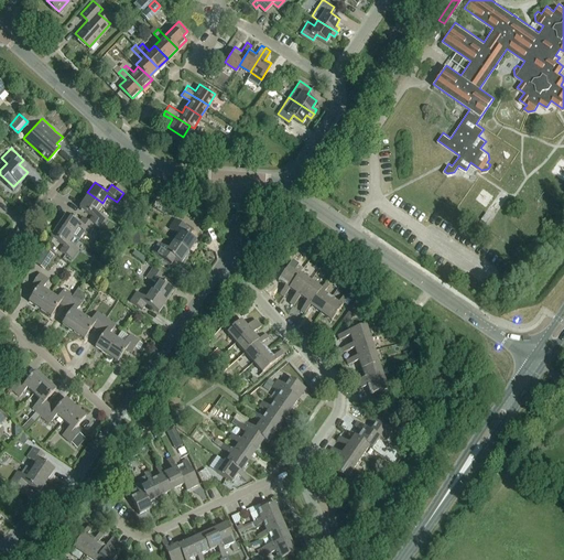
[(126,187),(117,182),(115,186),(123,192),(126,187)]
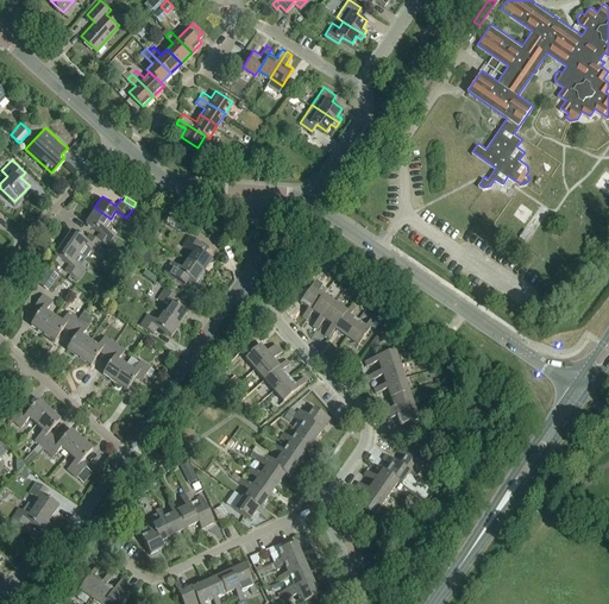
[(105,226),(111,219),(94,207),(86,220),(99,230),(95,236),(101,239),(108,244),(115,233),(105,226)]
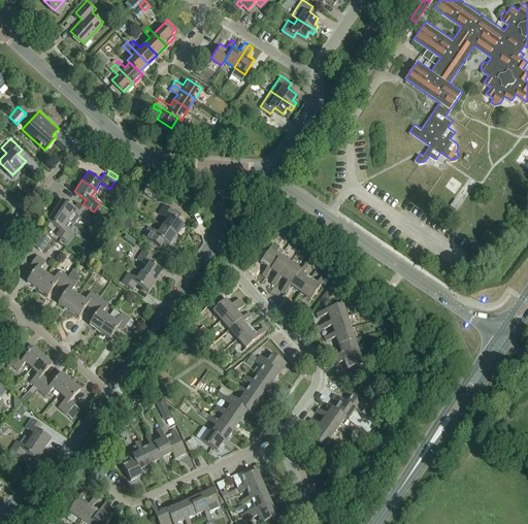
[(157,191),(146,184),(143,190),(154,197),(157,191)]
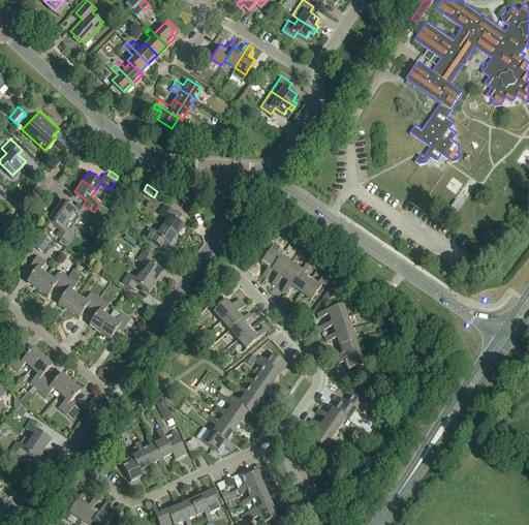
[(456,196),(452,204),(457,207),(461,201),(456,196)]
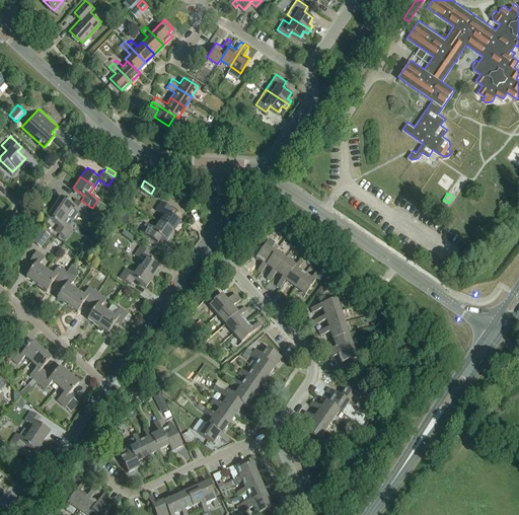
[(81,201),(75,197),(72,202),(61,194),(54,204),(67,213),(73,217),(77,211),(81,213),(86,204),(81,201)]
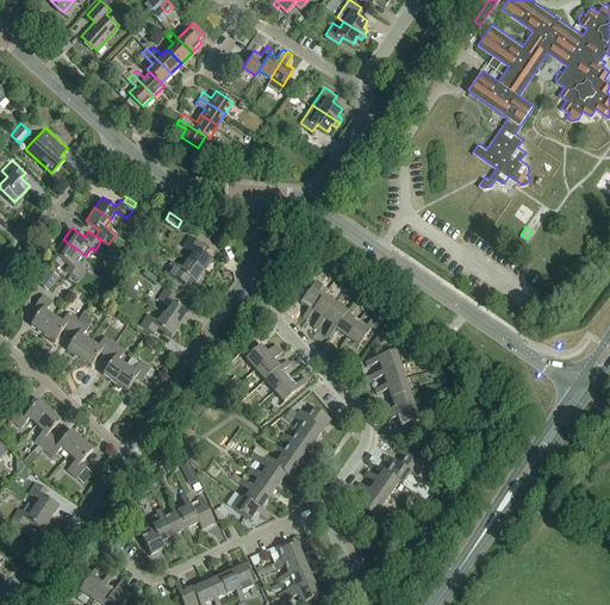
[(192,250),(187,257),(204,269),(212,256),(204,251),(209,244),(201,238),(199,241),(190,234),(182,243),(192,250)]
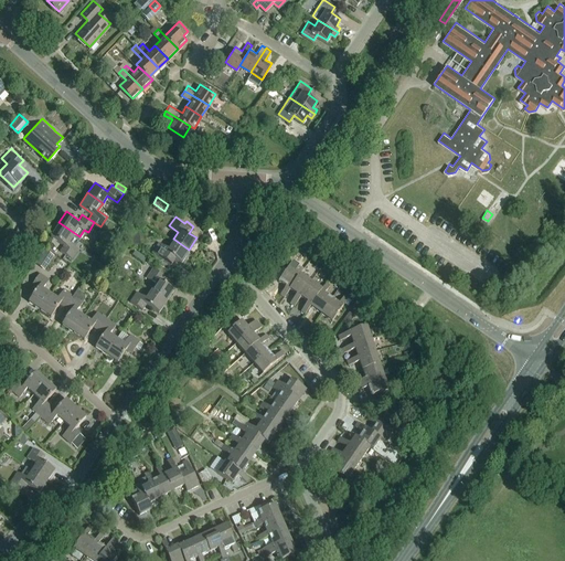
[(68,240),(73,232),(59,222),(51,233),(64,242),(60,247),(72,256),(78,246),(68,240)]
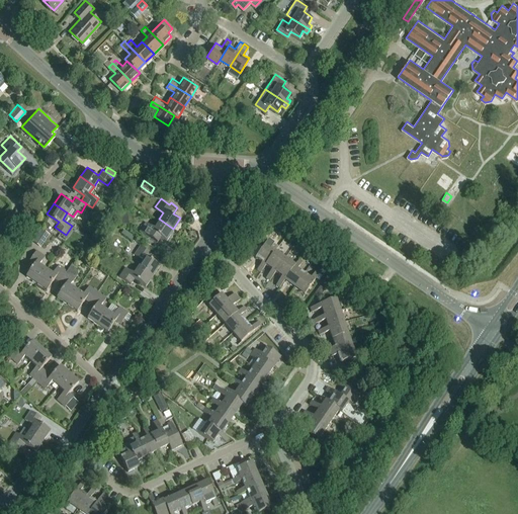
[(159,219),(154,226),(146,220),(140,229),(157,241),(161,235),(166,239),(173,229),(159,219)]
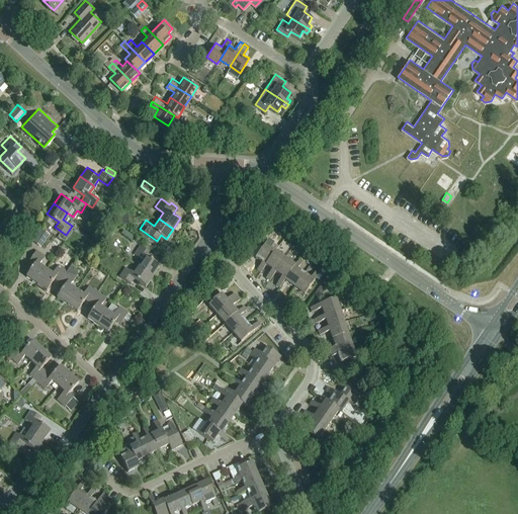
[(41,226),(32,239),(40,244),(50,232),(41,226)]
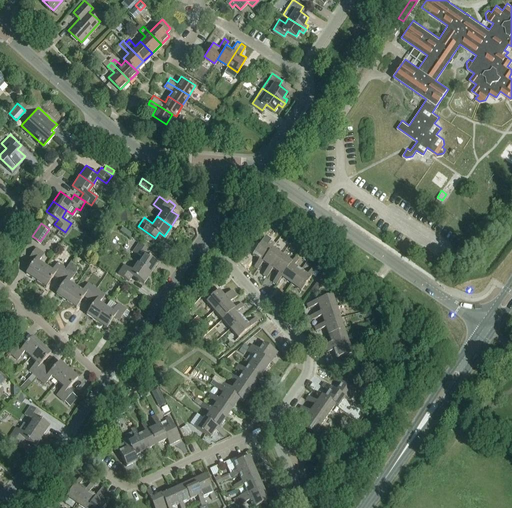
[(134,230),(123,223),(120,228),(130,235),(134,230)]
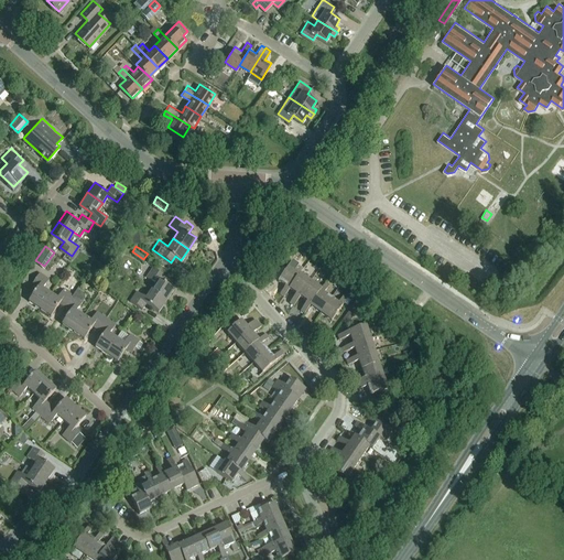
[(283,293),(289,286),(300,270),(289,262),(278,277),(285,282),(280,290),(283,293)]
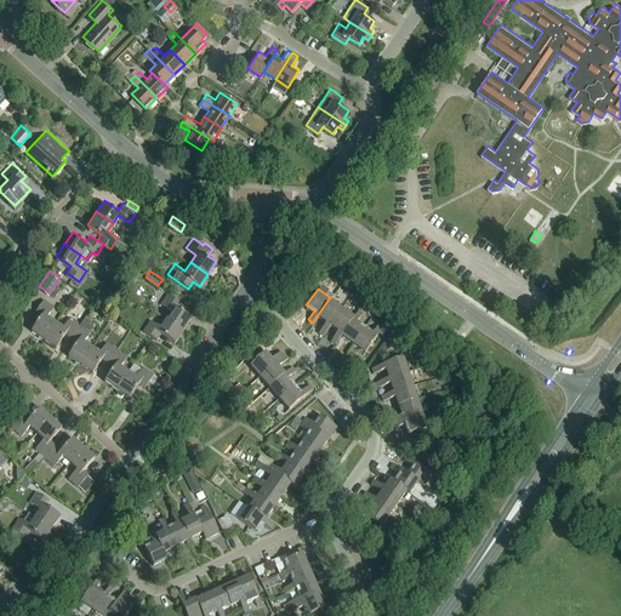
[(171,308),(165,317),(182,329),(191,315),(180,308),(183,302),(167,291),(160,302),(171,308)]
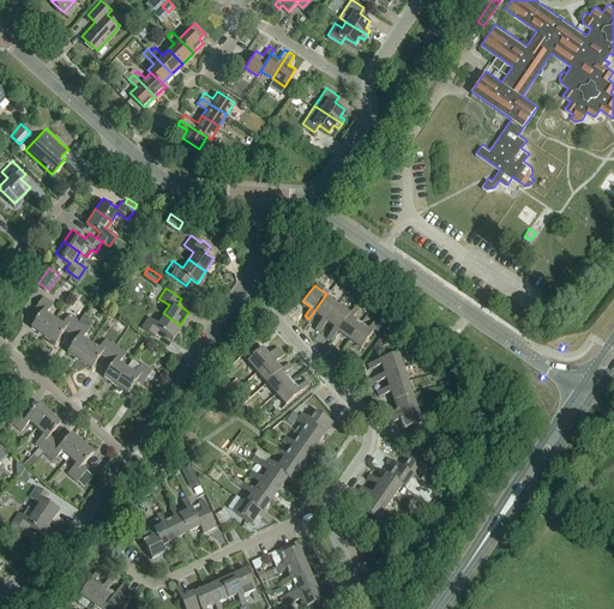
[(41,312),(31,325),(43,333),(55,317),(47,312),(54,301),(44,294),(35,307),(41,312)]
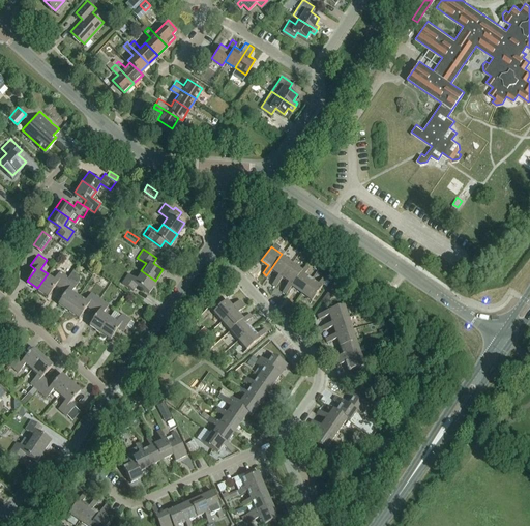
[(292,261),(282,254),(271,268),(277,272),(272,281),(275,284),(282,275),(292,261)]
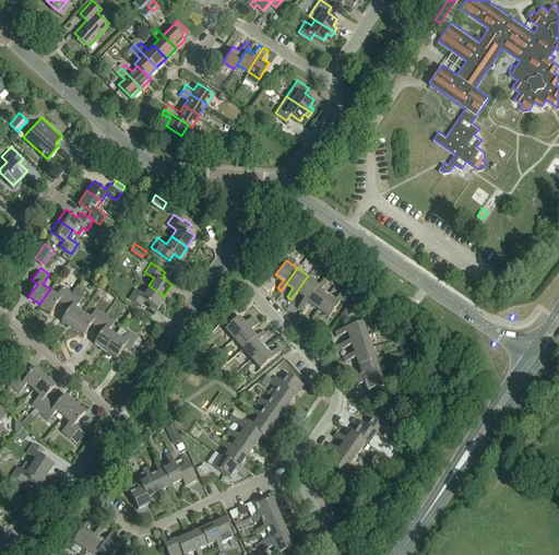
[(307,299),(318,283),(308,275),(297,291),(305,296),(298,304),(301,307),(307,299)]
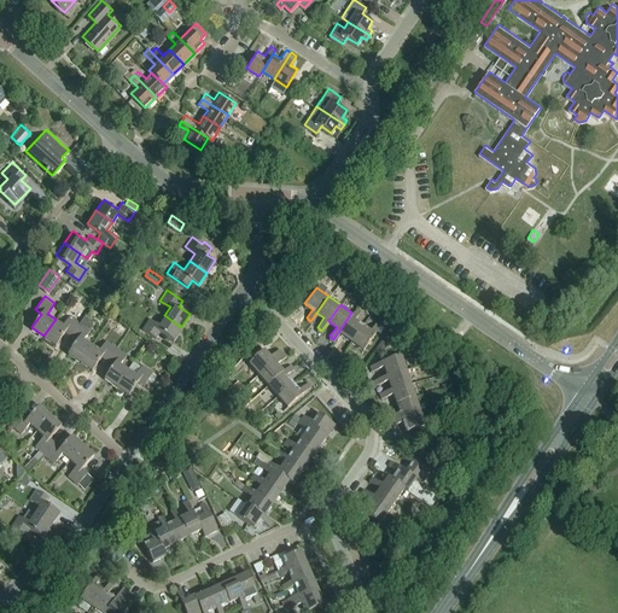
[(339,331),(351,339),(363,323),(355,317),(361,308),(356,305),(351,313),(339,331)]
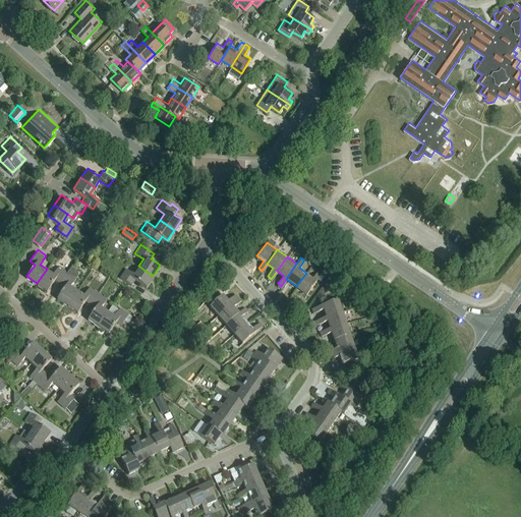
[(54,274),(47,269),(37,283),(47,290),(56,278),(60,281),(68,270),(60,265),(54,274)]
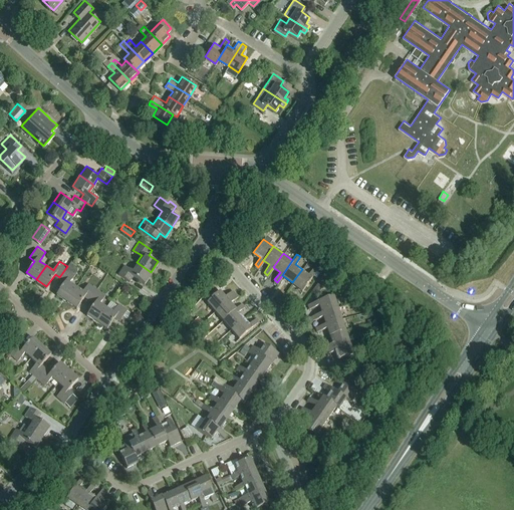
[(56,292),(66,299),(76,285),(70,281),(77,271),(76,265),(71,261),(67,266),(59,277),(64,281),(56,292)]
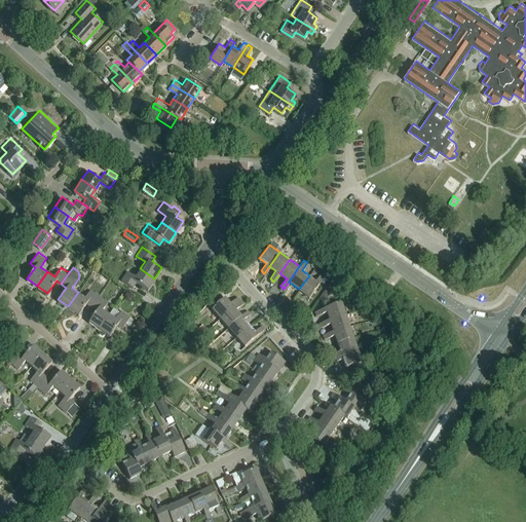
[(147,289),(154,278),(140,268),(136,274),(127,268),(120,277),(132,286),(136,281),(147,289)]
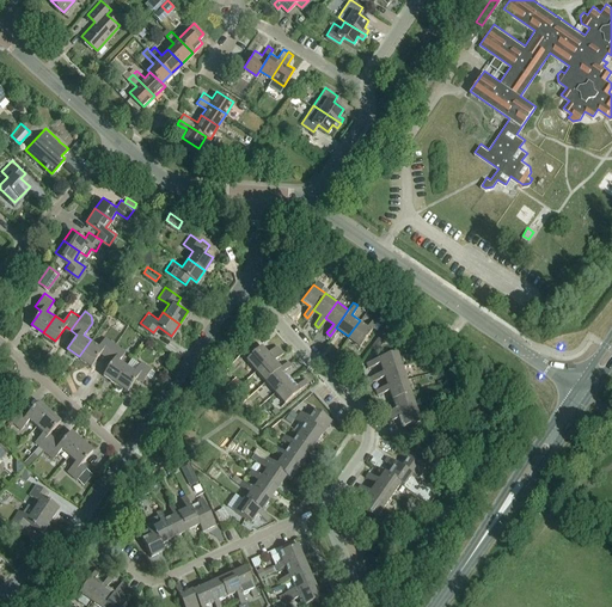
[(366,325),(360,320),(348,336),(360,344),(378,319),(372,316),(366,325)]
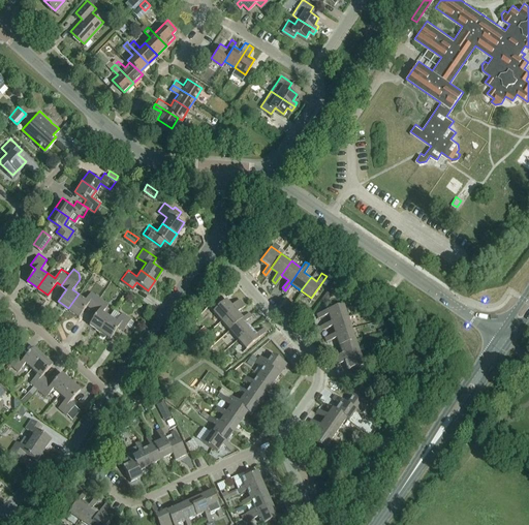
[(328,288),(320,299),(329,304),(335,295),(328,288)]
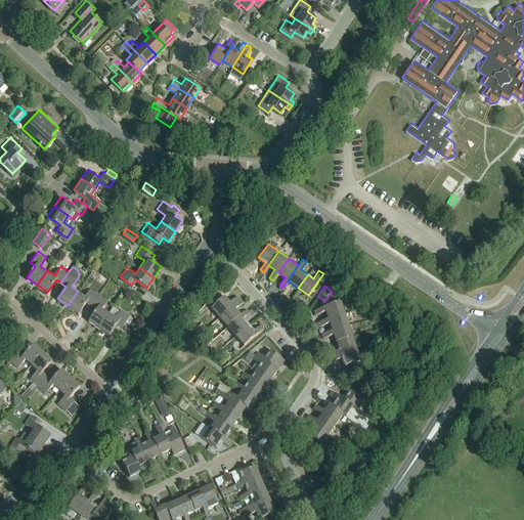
[(87,300),(92,304),(100,293),(91,287),(85,296),(78,291),(68,305),(79,312),(87,300)]
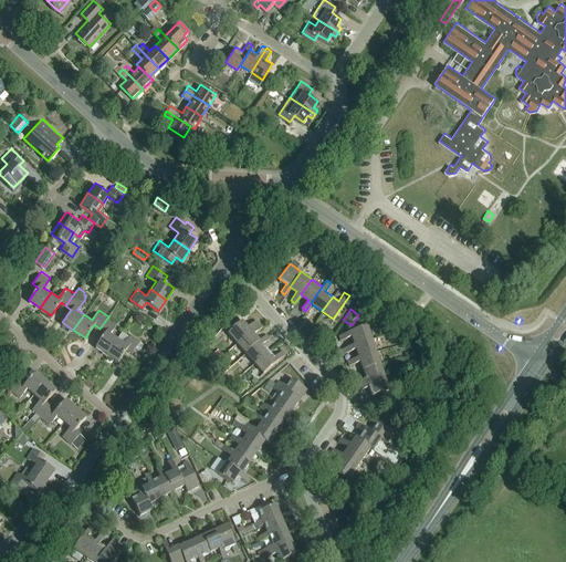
[(96,345),(107,353),(118,337),(111,332),(117,323),(108,316),(100,329),(105,333),(96,345)]
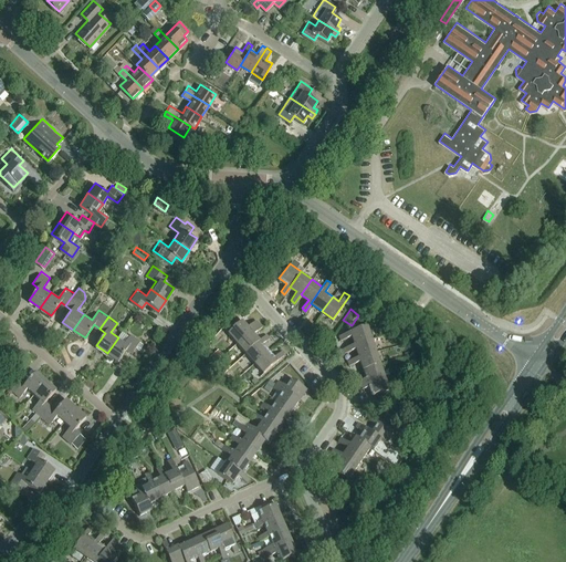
[(228,330),(237,341),(259,321),(255,318),(248,325),(241,318),(228,330)]
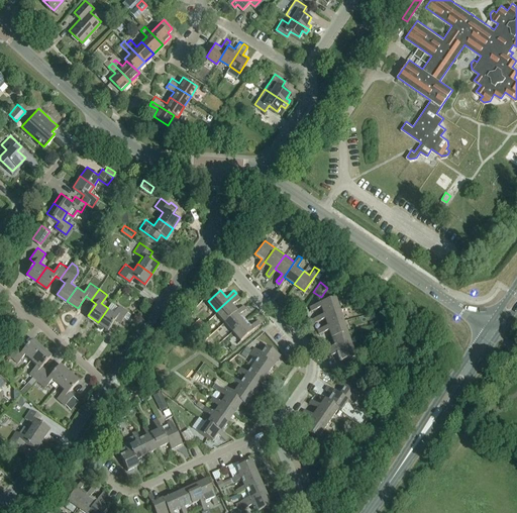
[(353,293),(352,297),(354,302),(360,299),(358,292),(353,293)]
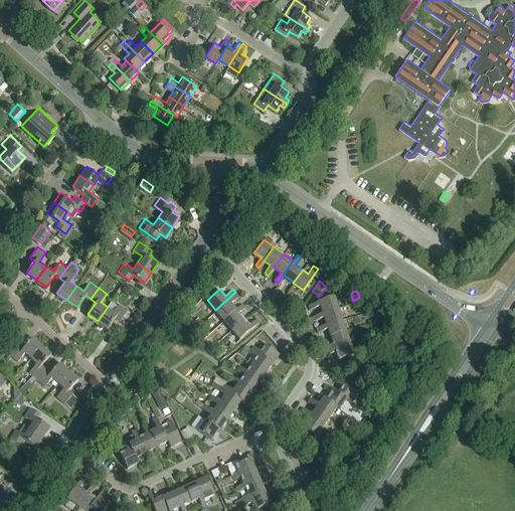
[(215,310),(223,319),(236,308),(231,302),(238,296),(235,292),(215,310)]
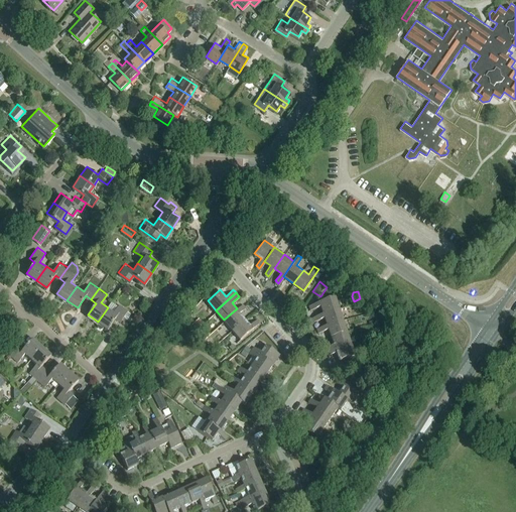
[(323,311),(339,306),(335,294),(309,303),(310,307),(320,304),(323,311)]
